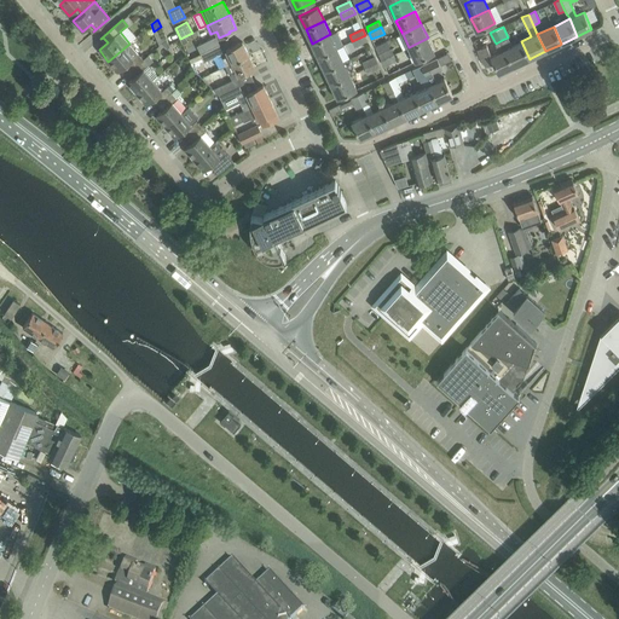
[(319,57),(336,48),(330,34),(312,44),(319,57)]
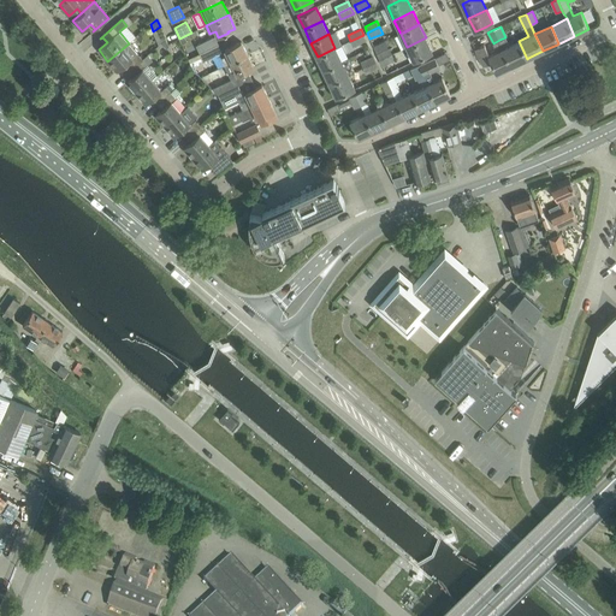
[(363,35),(350,41),(354,47),(366,41),(363,35)]
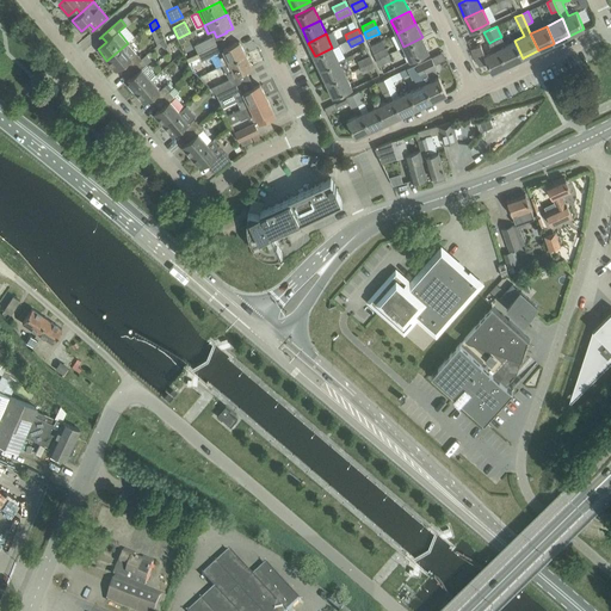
[(198,53),(217,44),(213,36),(193,44),(198,53)]
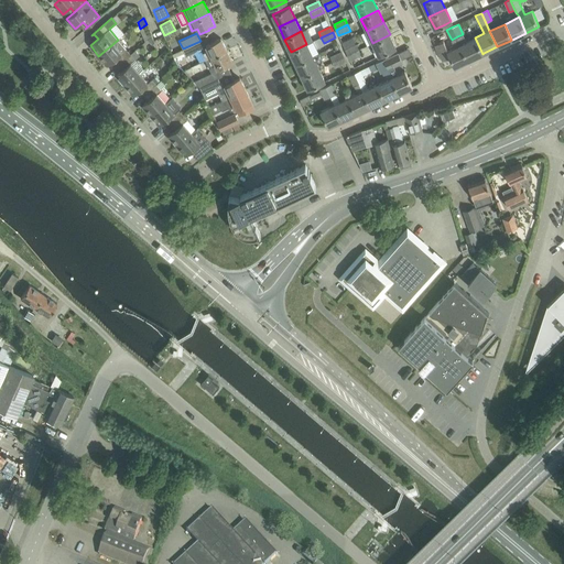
[(379,56),(386,52),(396,47),(390,34),(372,43),(379,56)]
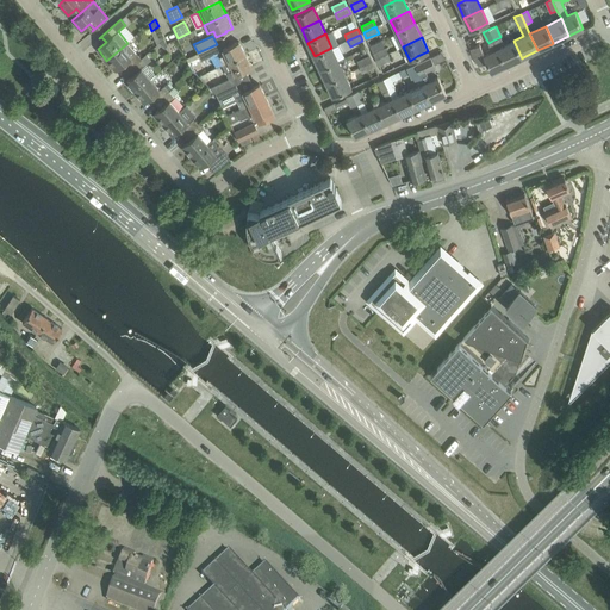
[(222,64),(246,54),(240,41),(223,49),(225,54),(219,57),(222,64)]
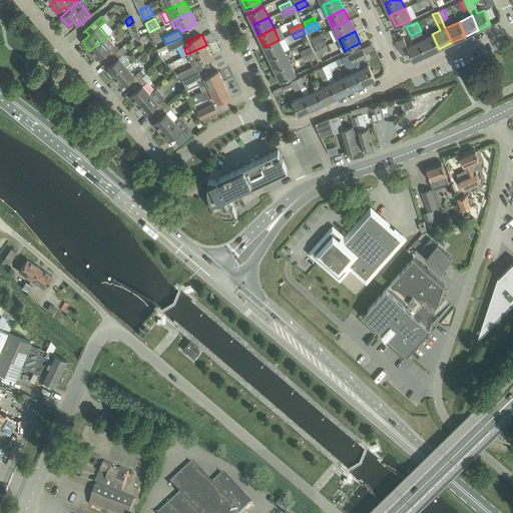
[(432,34),(425,38),(419,40),(426,55),(439,49),(432,34)]
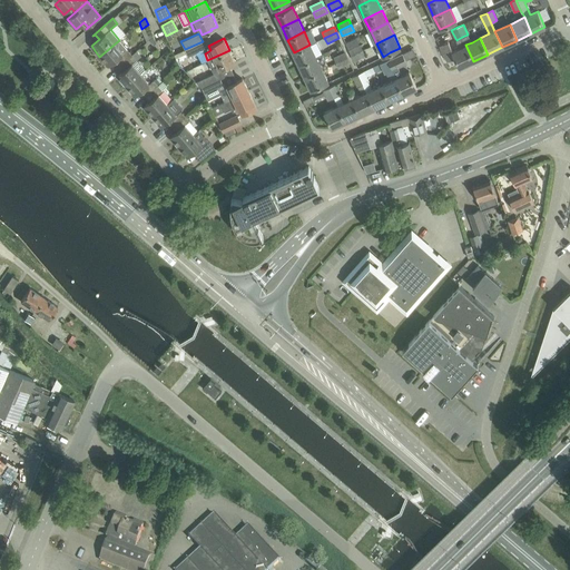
[(128,49),(128,50),(119,40),(99,57),(108,67),(117,59),(121,65),(133,55),(128,49)]
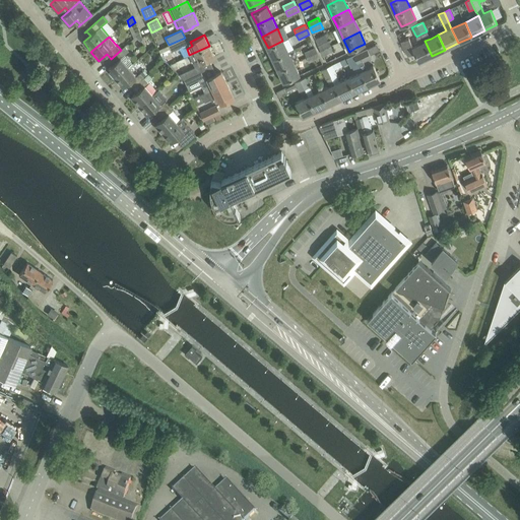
[(172,52),(189,44),(186,38),(185,38),(169,45),(169,46),(159,50),(160,53),(170,49),(172,52)]
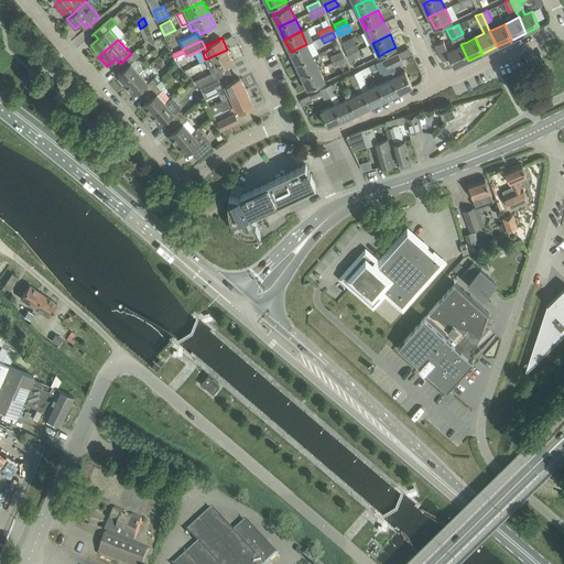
[(455,66),(468,61),(461,44),(455,47),(448,51),(444,41),(435,45),(443,61),(451,57),(455,66)]
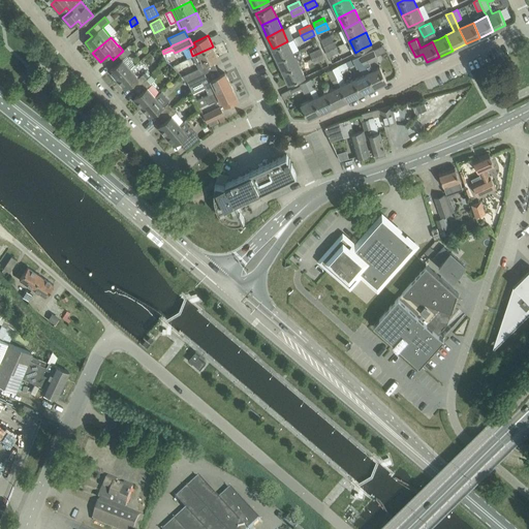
[(278,60),(293,53),(287,41),(273,49),(278,60)]
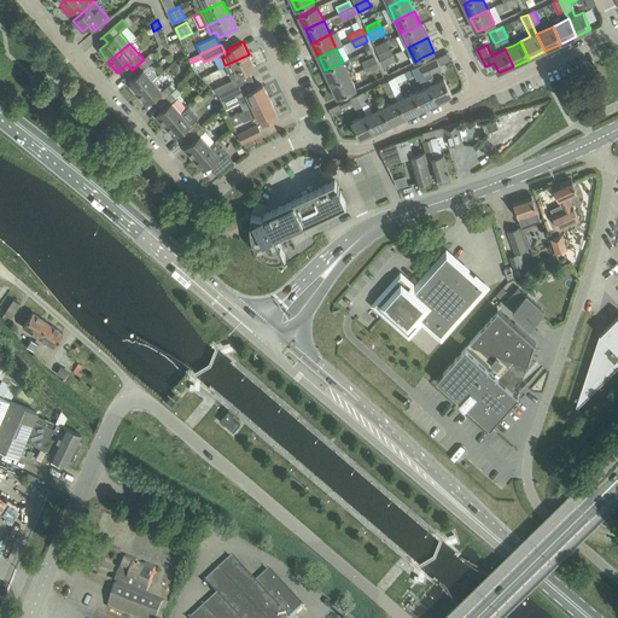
[(382,60),(394,54),(391,48),(378,53),(382,60)]
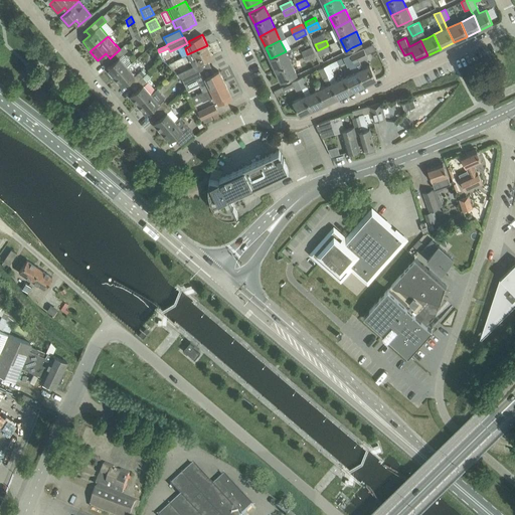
[(183,79),(201,71),(198,64),(200,64),(199,62),(212,56),(207,45),(187,54),(193,66),(178,74),(179,75),(180,76),(183,79)]
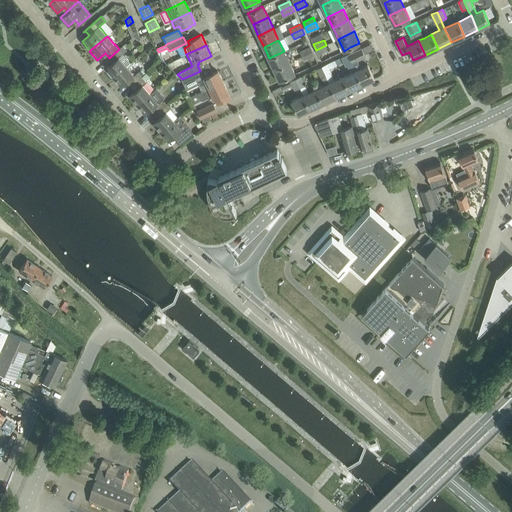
[(326,45),(316,50),(318,55),(329,50),(326,45)]
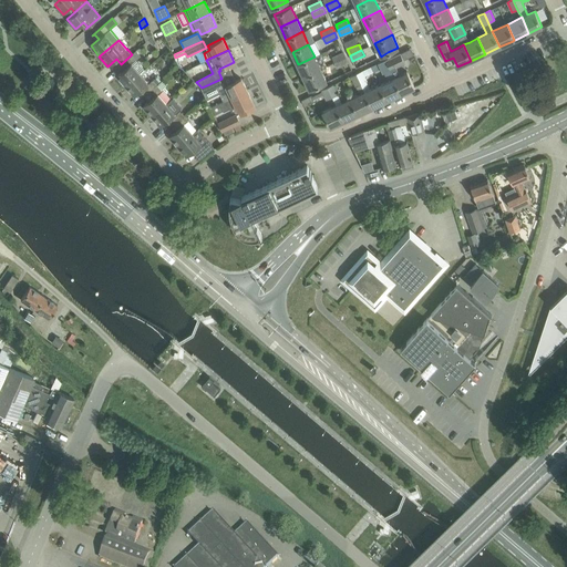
[(334,62),(347,57),(343,51),(332,57),(334,62)]
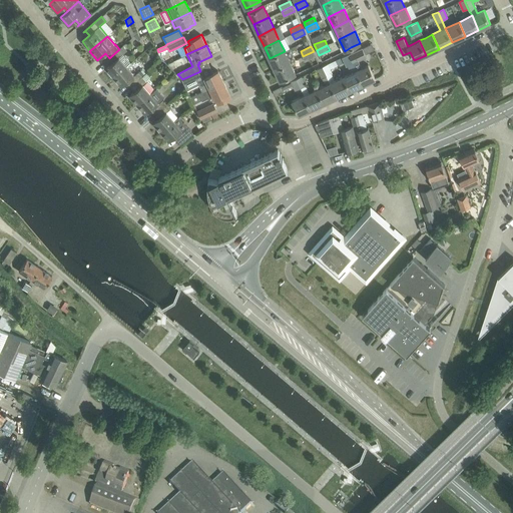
[(349,54),(353,63),(357,70),(364,84),(376,79),(369,64),(362,68),(358,60),(367,57),(362,48),(349,54)]
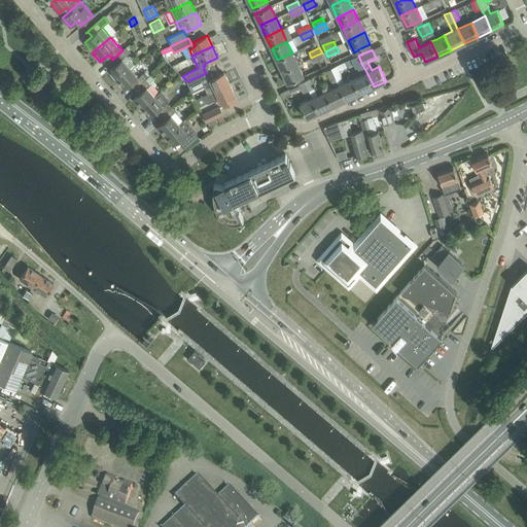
[(134,65),(127,56),(123,50),(112,60),(116,64),(108,71),(116,80),(131,68),(134,65)]
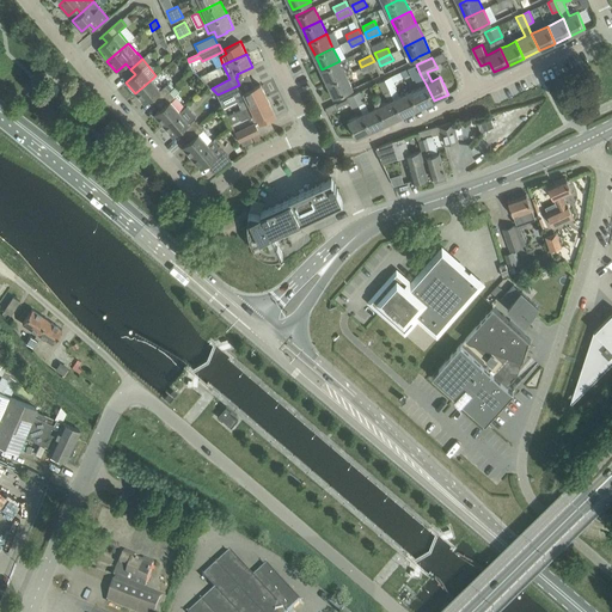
[(328,83),(346,74),(340,61),(322,69),(328,83)]
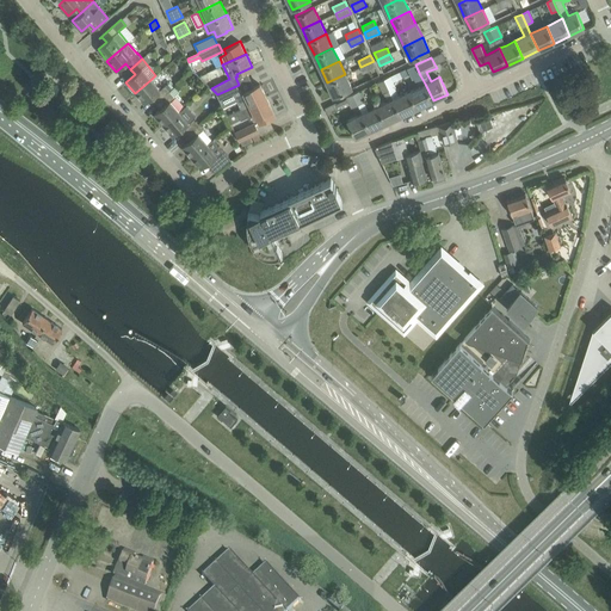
[(374,61),(360,67),(364,73),(376,67),(374,61)]
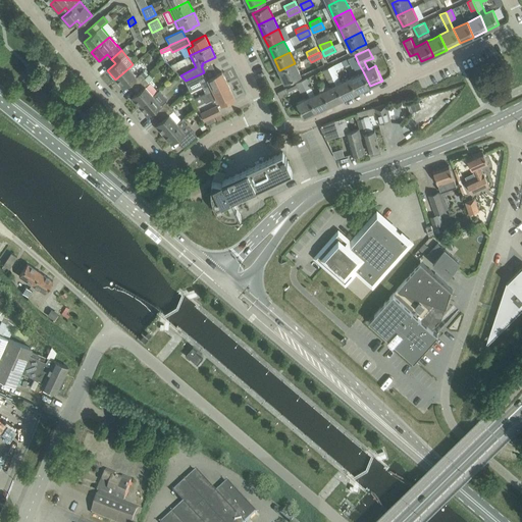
[(358,73),(363,71),(359,64),(355,55),(342,61),(343,63),(347,72),(350,71),(347,65),(350,63),(352,67),(355,66),(358,73)]
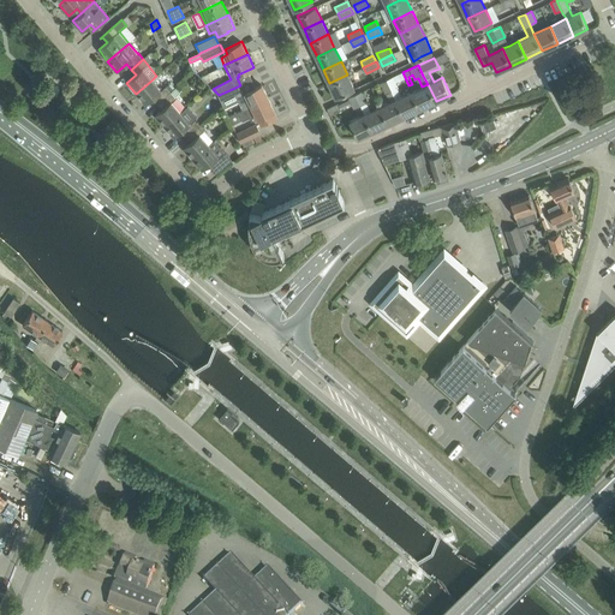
[(336,97),(347,93),(354,89),(347,75),(329,83),(336,97)]
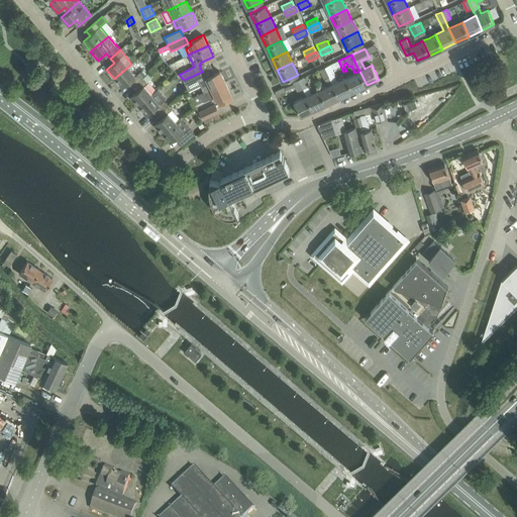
[(335,74),(331,67),(330,65),(325,67),(333,83),(339,98),(352,92),(346,77),(338,81),(334,74),(335,74)]
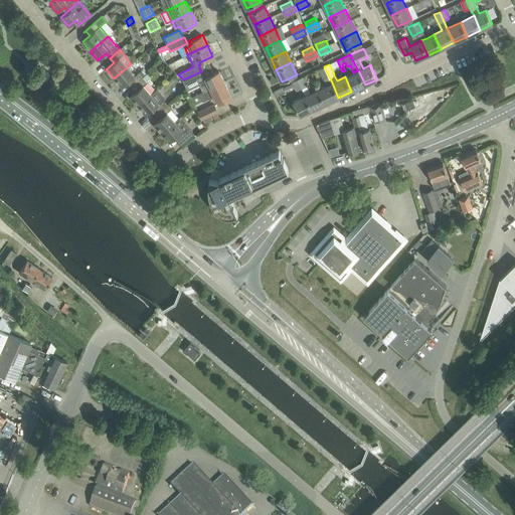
[(143,69),(140,72),(136,75),(128,66),(114,78),(122,88),(130,80),(133,86),(143,76),(146,72),(143,69)]
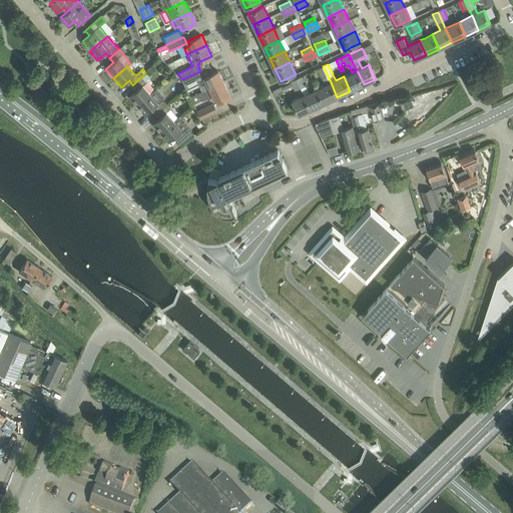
[(337,97),(331,82),(323,66),(318,69),(322,78),(326,85),(317,89),(324,103),(337,97)]
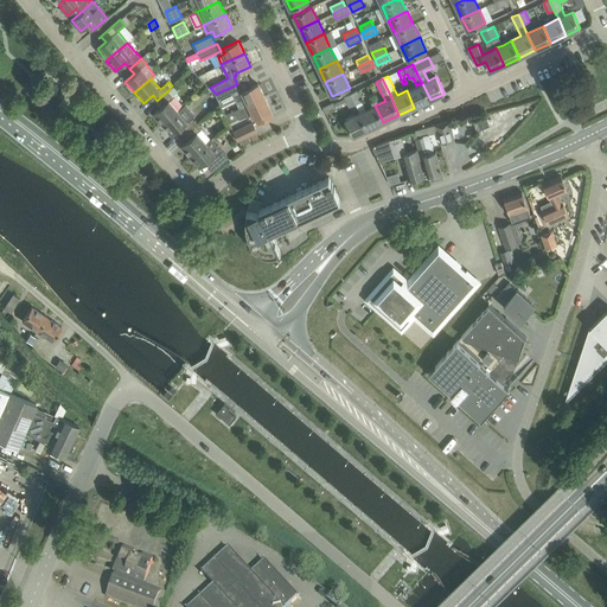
[(242,107),(264,96),(259,83),(243,91),(242,89),(240,90),(237,84),(216,94),(221,104),(230,100),(231,102),(238,100),(242,107)]
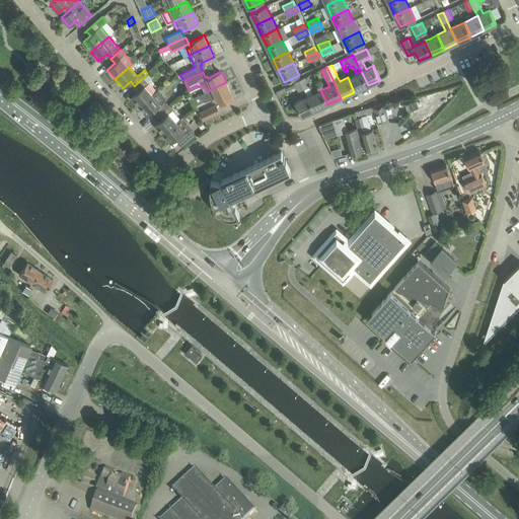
[(354,92),(356,91),(368,85),(361,71),(356,73),(348,77),(354,92)]
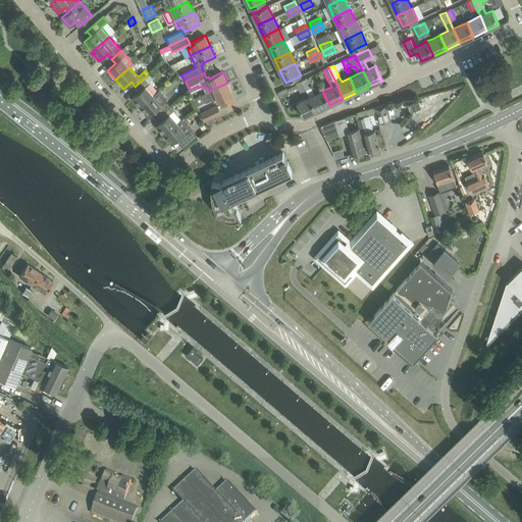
[(150,83),(149,83),(153,79),(150,74),(146,79),(145,77),(135,87),(140,92),(132,98),(140,107),(153,95),(146,87),(150,83)]
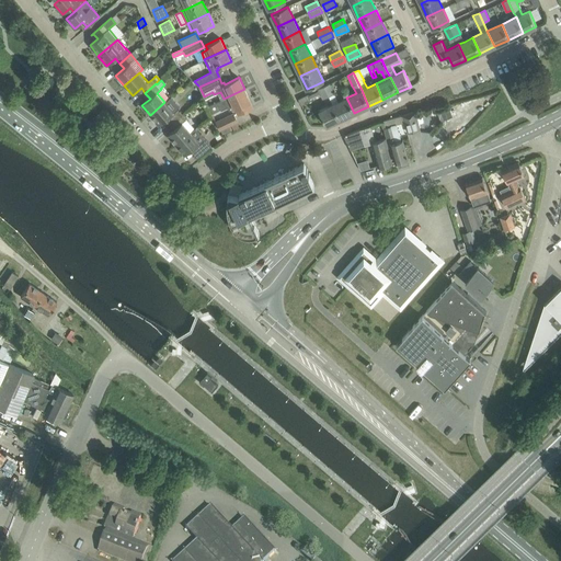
[(324,87),(329,96),(334,93),(330,83),(324,87)]
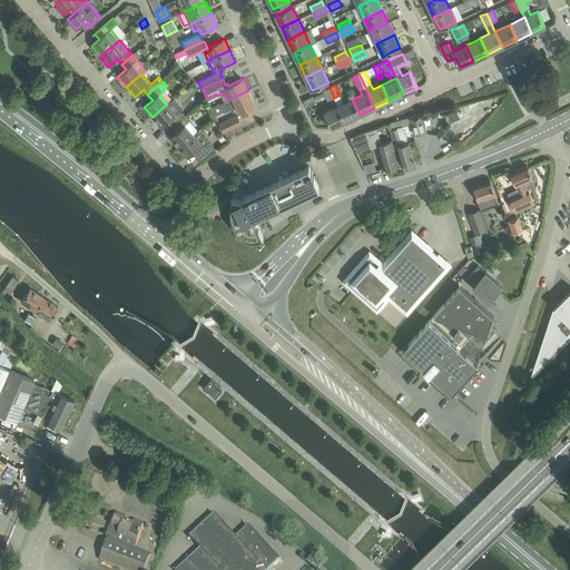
[(328,100),(334,98),(330,88),(323,90),(328,100)]
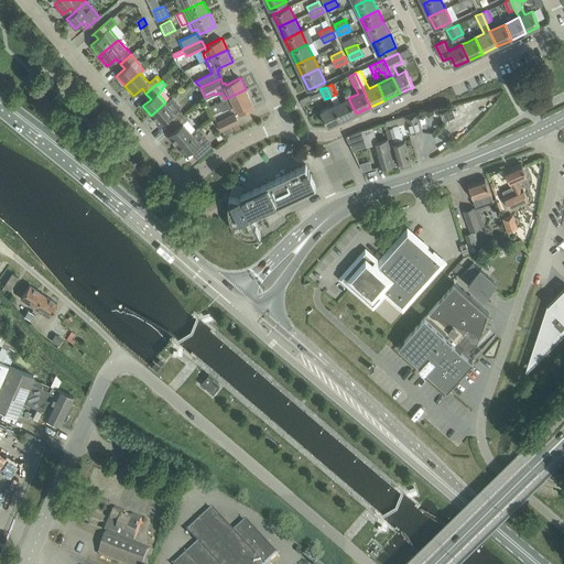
[(230,109),(236,107),(239,114),(253,107),(246,89),(225,99),(218,102),(223,111),(229,108),(230,109)]
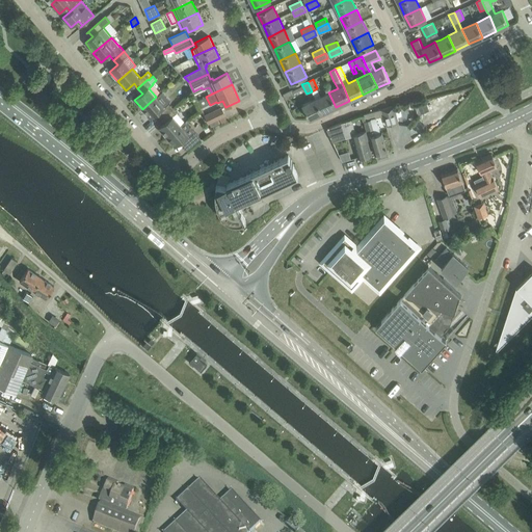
[(322,113),(335,108),(336,107),(328,92),(315,99),(322,113)]
